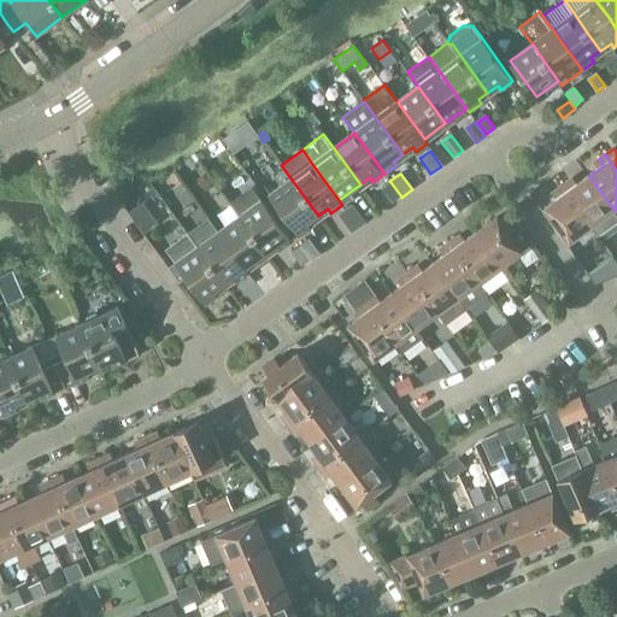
[(573,180),(563,186),(593,227),(600,236),(616,223),(616,215),(615,211),(589,176),(576,186),(573,180)]
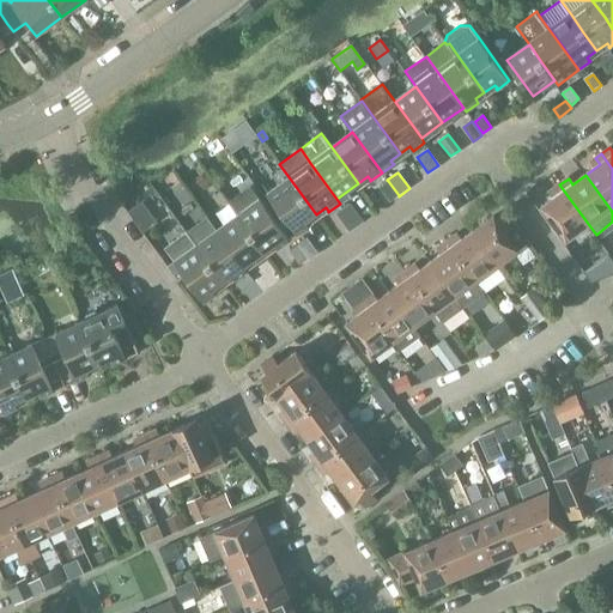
[(290,178),(267,194),(293,230),(316,214),(290,178)]
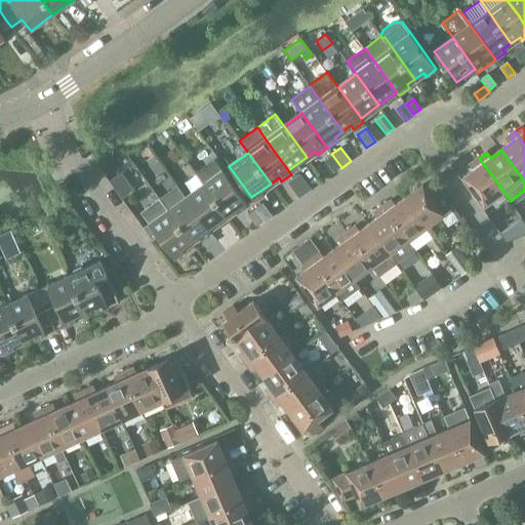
[(332,155),(325,160),(333,172),(341,167),(332,155)]
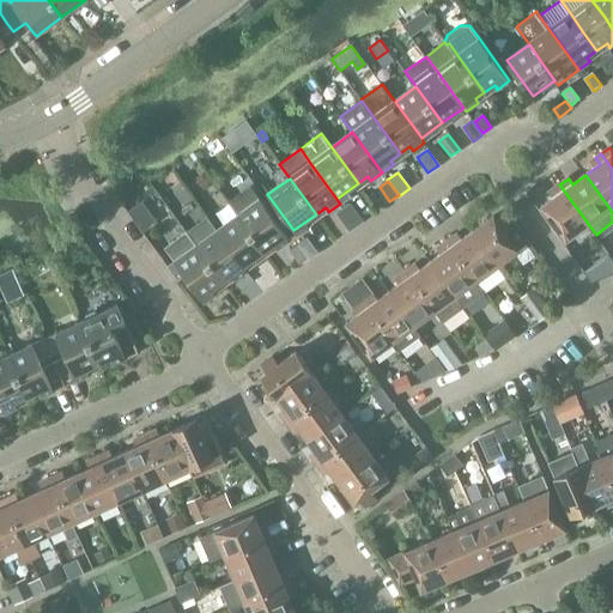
[(250,184),(229,201),(238,216),(265,252),(286,236),(261,199),(250,184)]
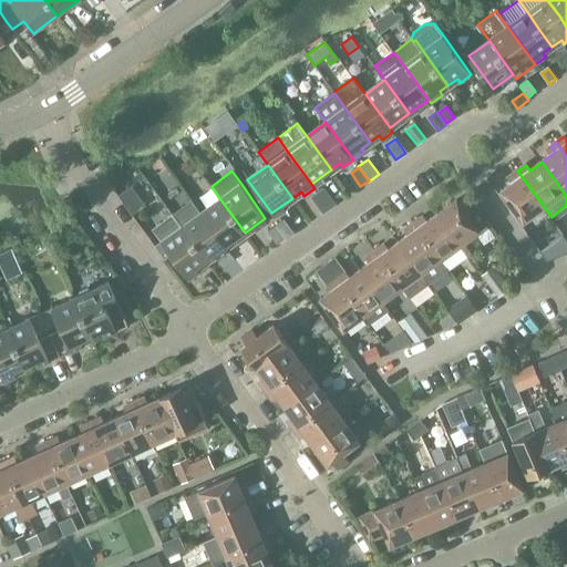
[(545,208),(517,171),(511,175),(515,182),(502,191),(525,223),(545,208)]
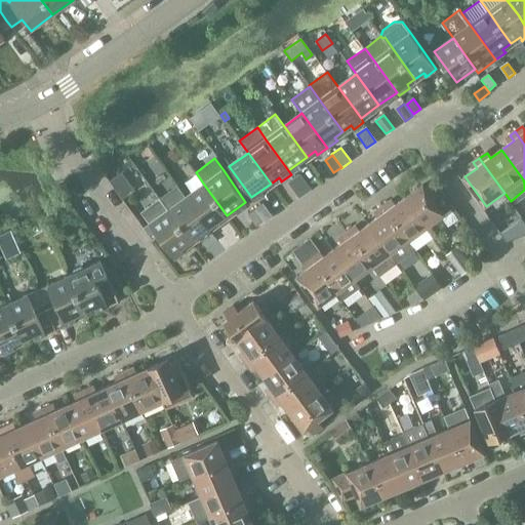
[(121,173),(110,182),(123,200),(134,192),(121,173)]
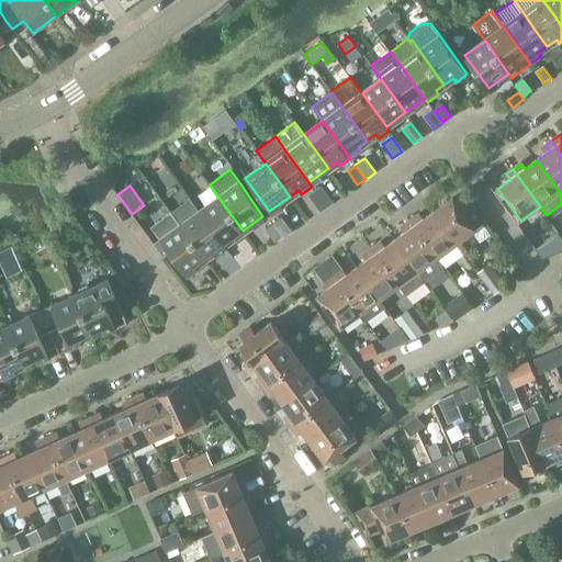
[(321,188),(315,191),(326,206),(332,203),(321,188)]
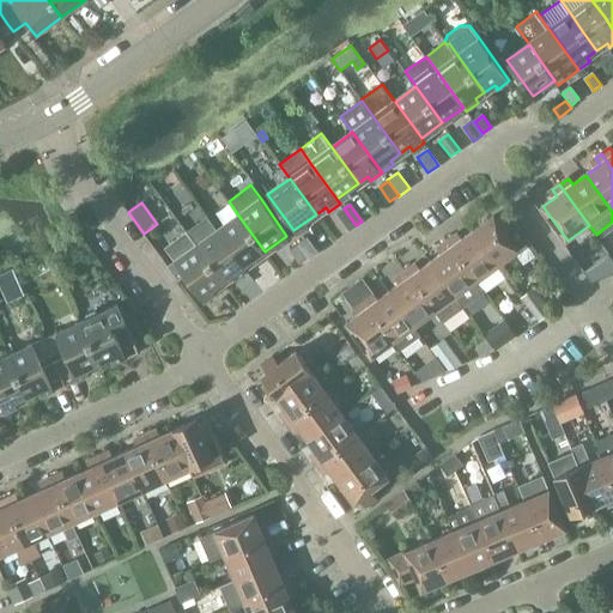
[(344,208),(337,214),(349,230),(356,225),(344,208)]
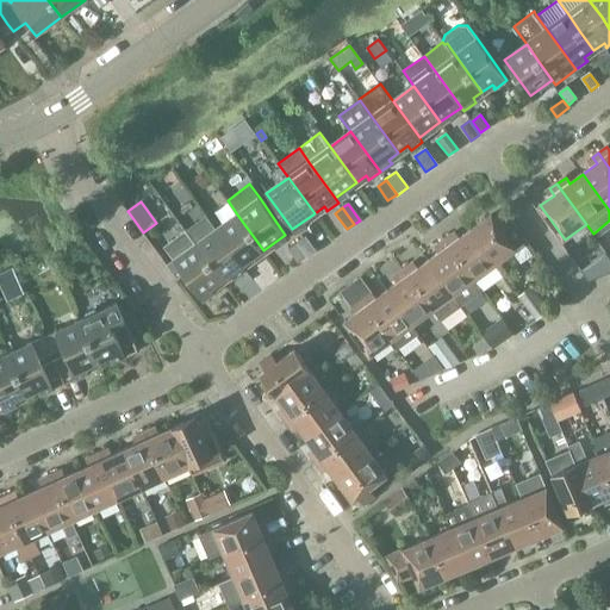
[(492,215),(471,230),(496,263),(515,250),(523,262),(537,251),(508,211),(497,219),(492,215)]
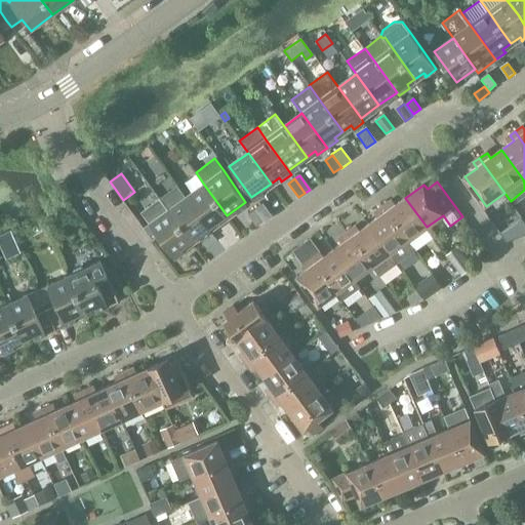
[(204,185),(187,197),(211,232),(221,225),(220,224),(219,225),(217,221),(227,215),(204,185)]
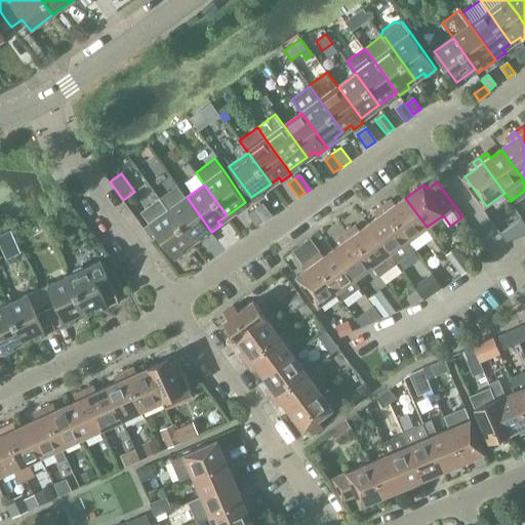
[(58,197),(54,205),(63,208),(67,200),(58,197)]
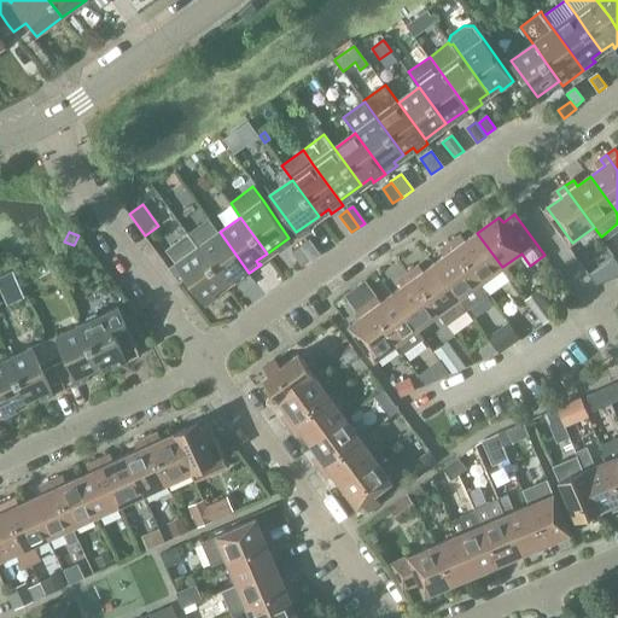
[(220,232),(198,248),(225,284),(234,278),(237,281),(249,273),(220,232)]
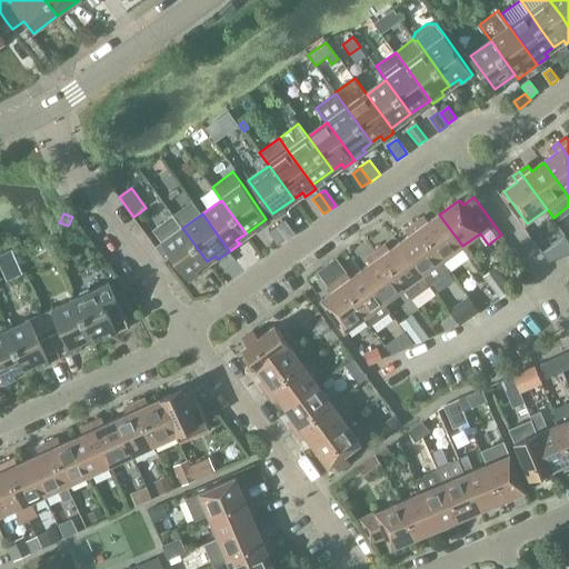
[(173,215),(152,230),(162,242),(189,280),(200,272),(198,268),(207,261),(182,228),(173,215)]
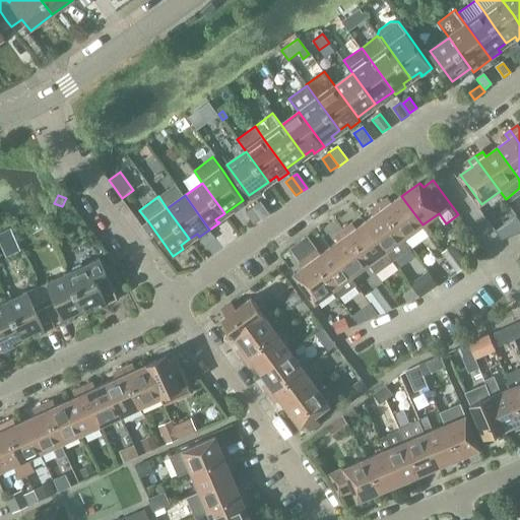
[(387,199),(380,204),(405,238),(411,247),(427,236),(420,226),(423,224),(401,196),(391,204),(387,199)]
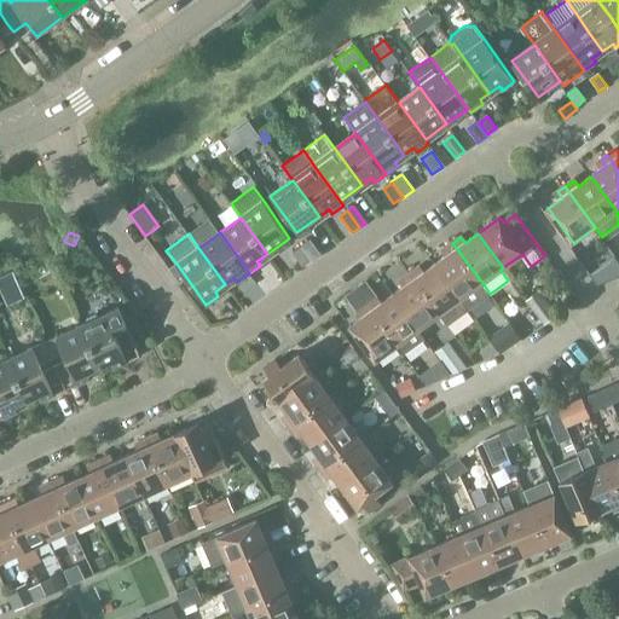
[(311,242),(300,249),(308,261),(311,265),(322,258),(311,242)]
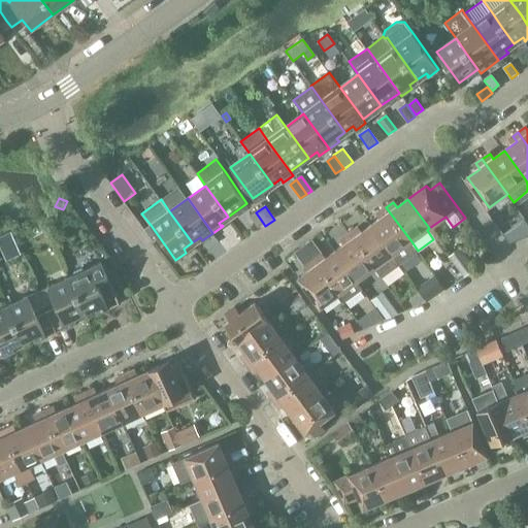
[(384,217),(371,226),(400,264),(418,251),(411,241),(386,207),(381,211),(384,217)]
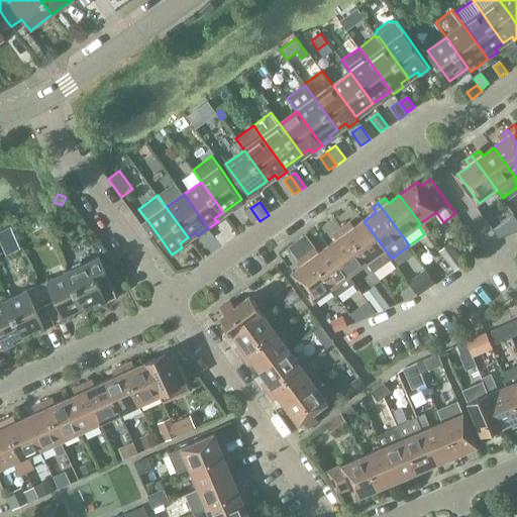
[(250,208),(244,213),(251,223),(257,218),(250,208)]
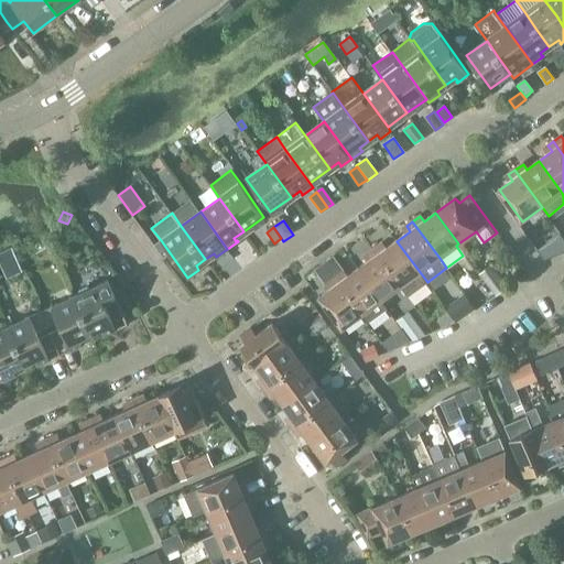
[(563,238),(561,234),(537,251),(539,253),(544,261),(561,255),(563,252),(563,238)]
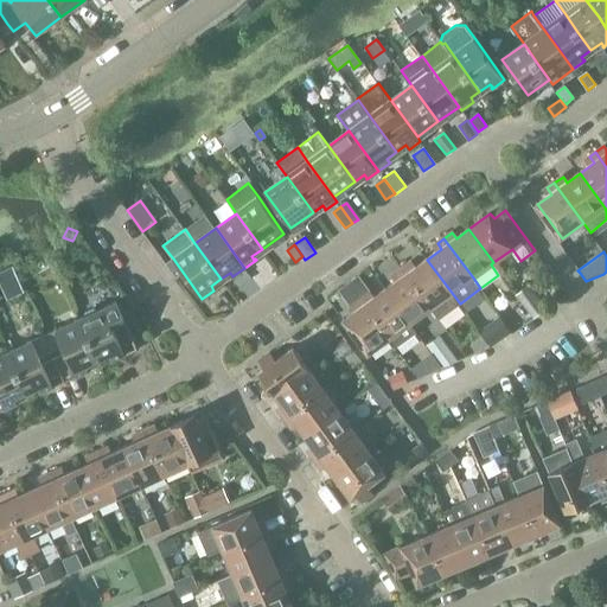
[(402,268),(432,308),(439,319),(460,304),(427,260),(414,269),(409,263),(402,268)]
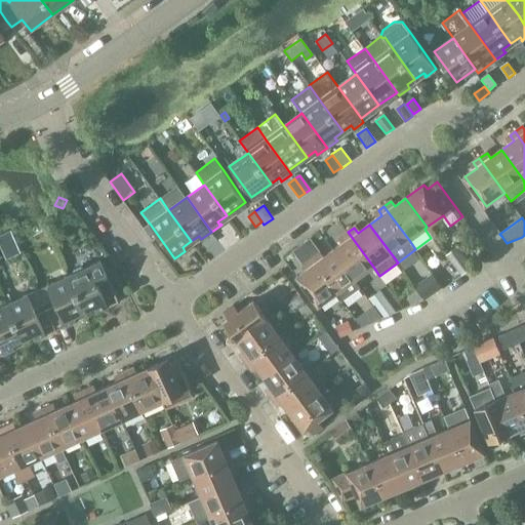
[(347,241),(333,250),(356,280),(373,267),(348,232),(342,236),(347,241)]
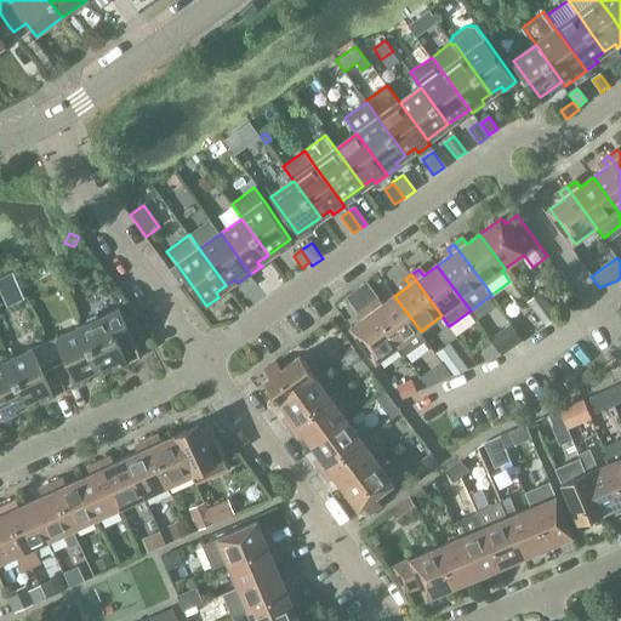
[(365,285),(358,291),(369,306),(376,301),(365,285)]
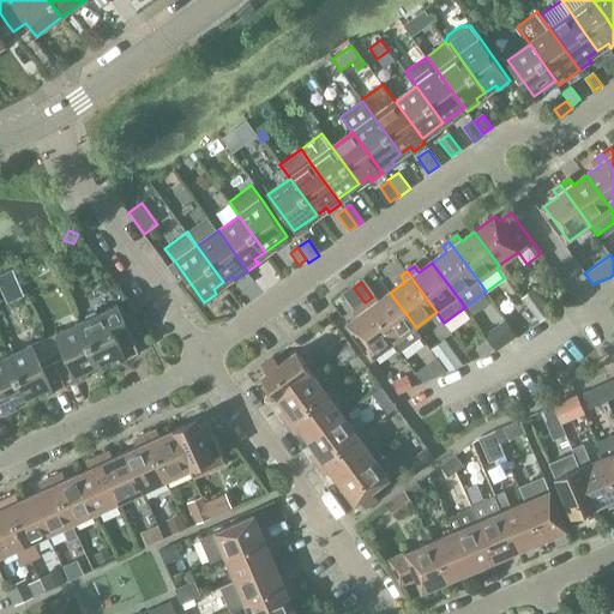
[(354,288),(345,294),(356,308),(359,307),(365,302),(354,288)]
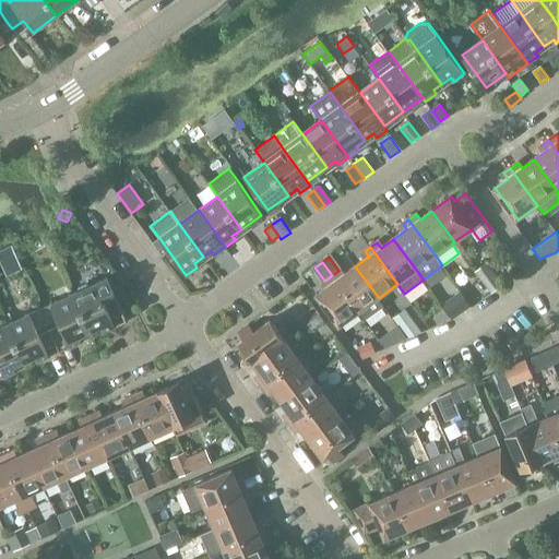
[(475,272),(490,294),(501,285),(486,264),(475,272)]
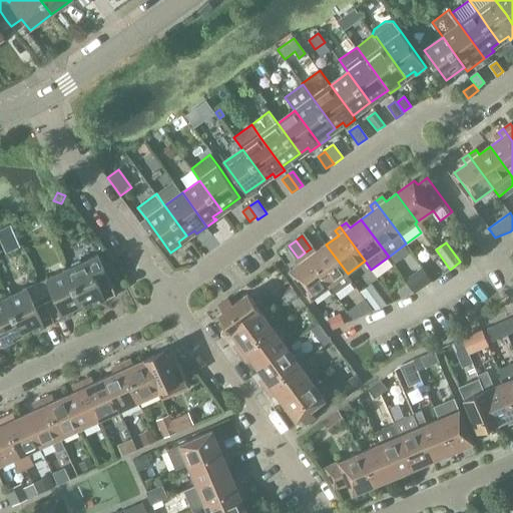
[(305,252),(330,287),(336,294),(353,281),(348,274),(326,244),(315,253),(311,248),(305,252)]
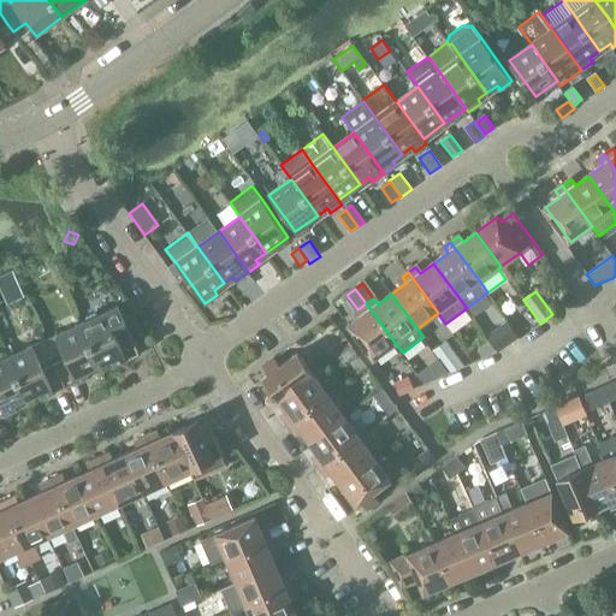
[(396,344),(366,303),(360,308),(365,314),(349,326),(374,361),(396,344)]
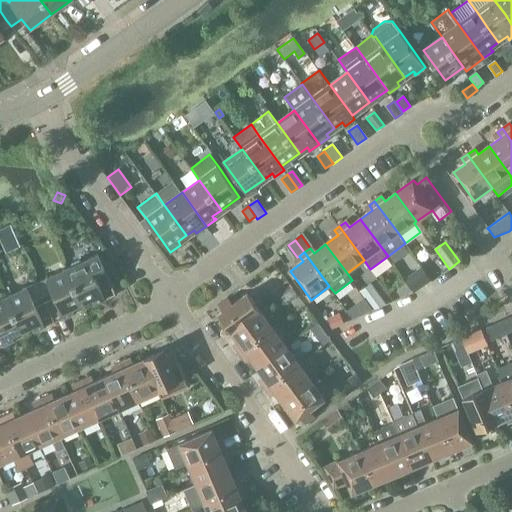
[(70,268),(68,269),(86,308),(117,293),(112,282),(121,278),(113,260),(103,264),(99,255),(82,262),(78,261),(71,264),(70,268)]
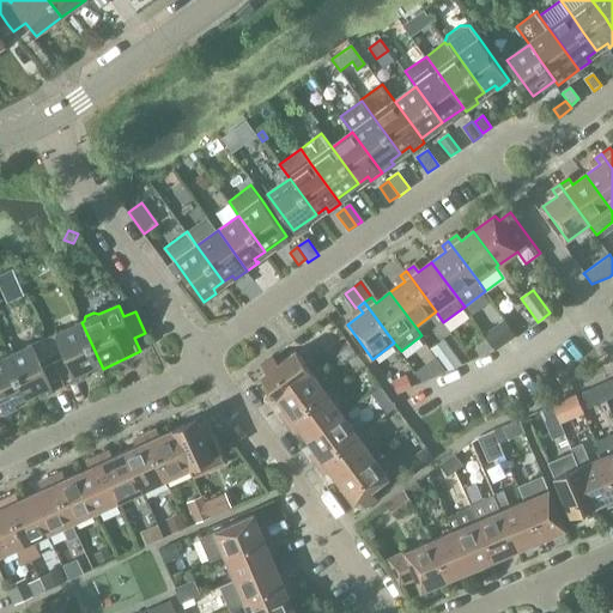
[(504,320),(484,335),(487,340),(493,349),(495,351),(516,337),(504,320)]
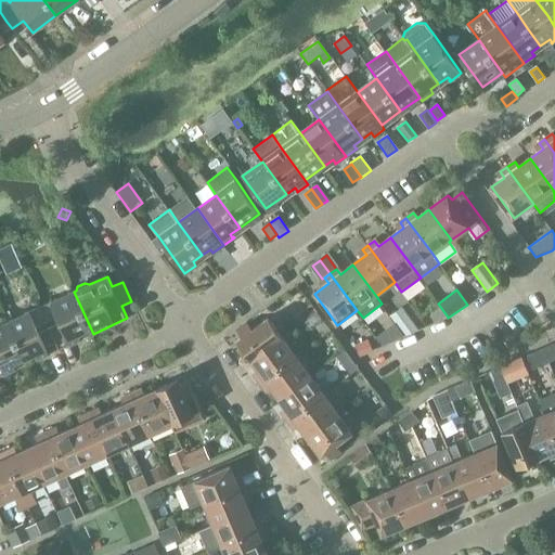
[(74,292),(41,307),(60,349),(93,334),(74,292)]
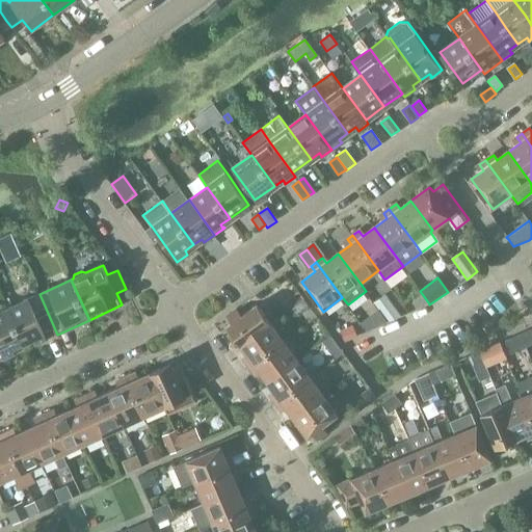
[(297,291),(285,301),(291,310),(303,299),(297,291)]
